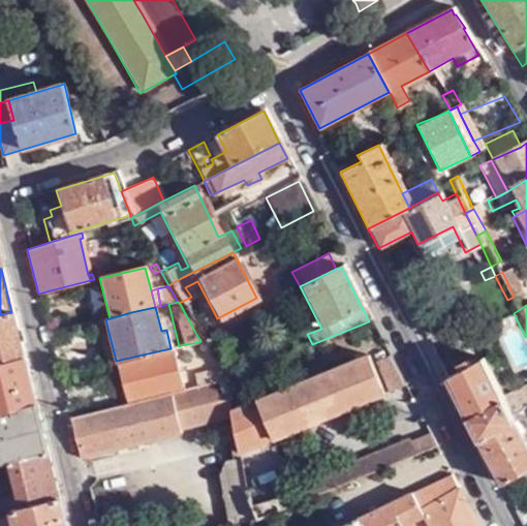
[(0,363),(23,358),(11,312),(0,314),(0,363)]
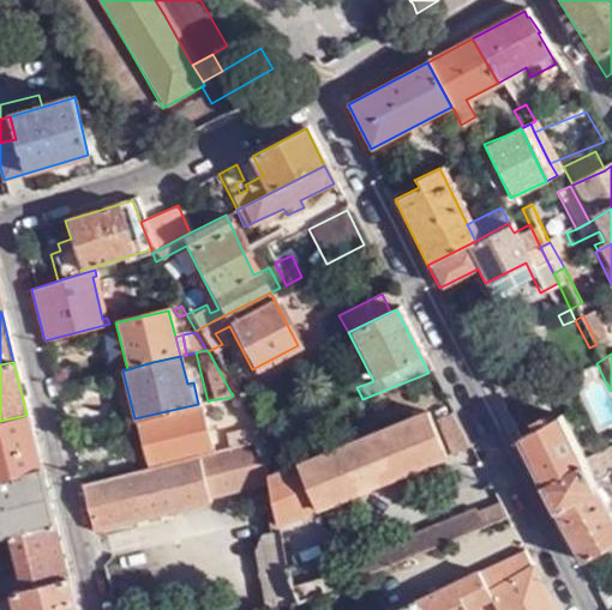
[(246,391),(244,385),(231,392),(233,394),(233,396),(234,398),(246,391)]
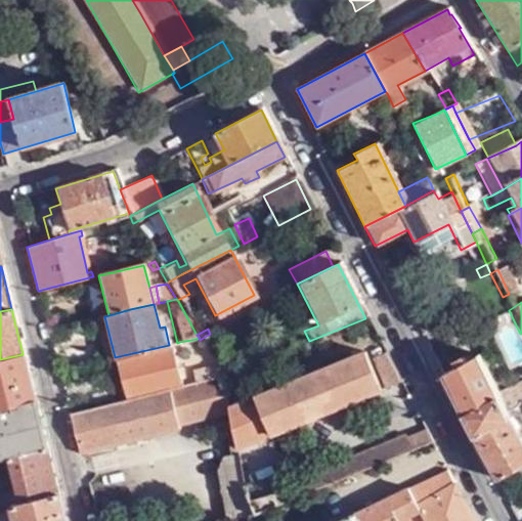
[(197,339),(179,342),(187,367),(203,363),(197,339)]
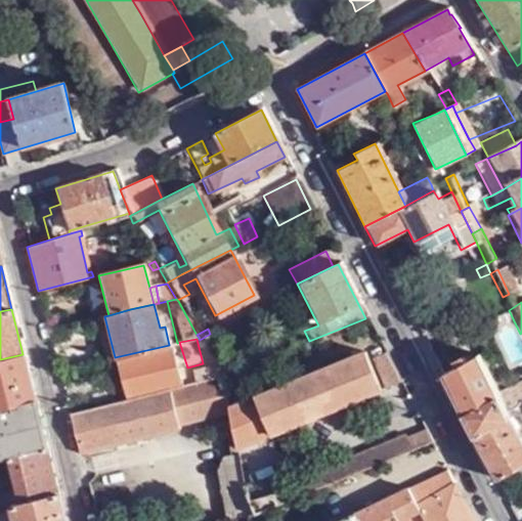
[(169,345),(115,357),(125,398),(181,385),(171,344),(169,345)]
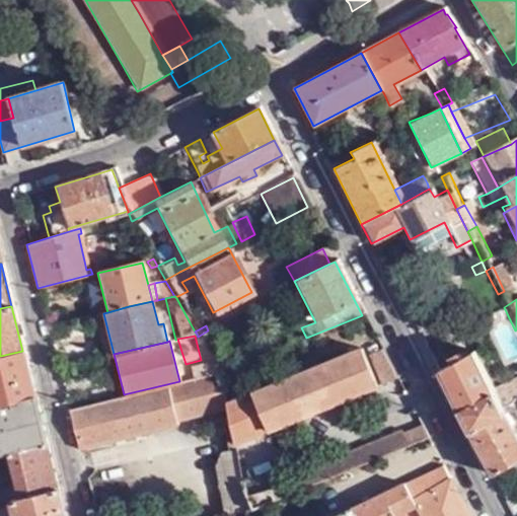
[(427,354),(435,371),(447,366),(445,361),(450,359),(444,346),(427,354)]
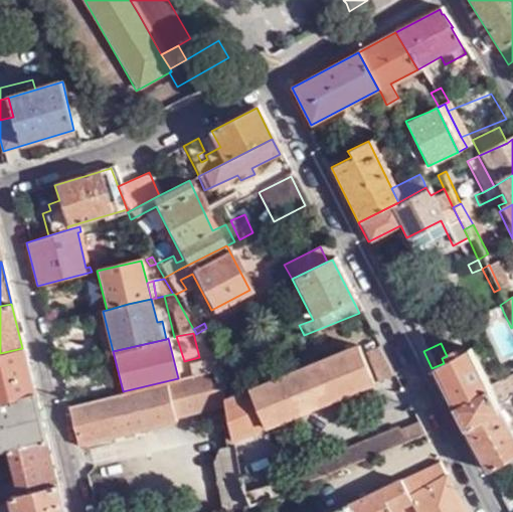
[(220,400),(221,406),(227,440),(370,384),(356,347),(220,400)]
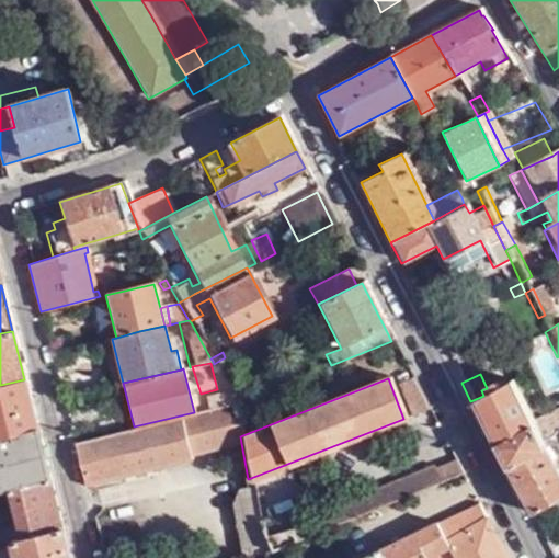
[(428,410),(411,378),(399,384),(413,416),(428,410)]
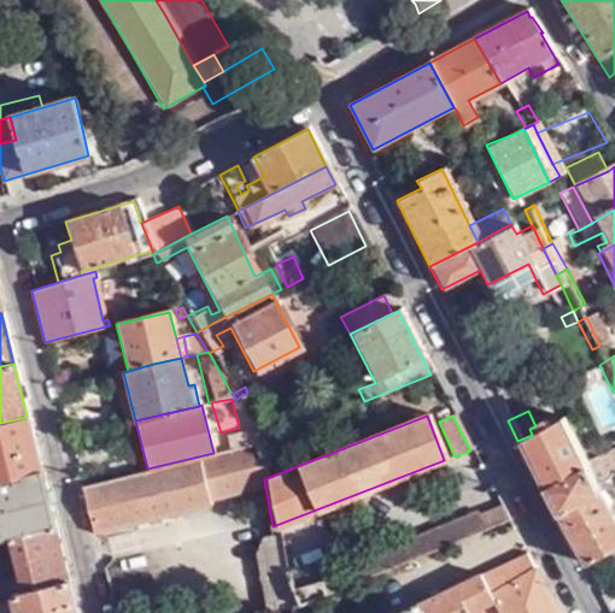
[(0,481),(40,472),(27,417),(0,423),(0,481)]
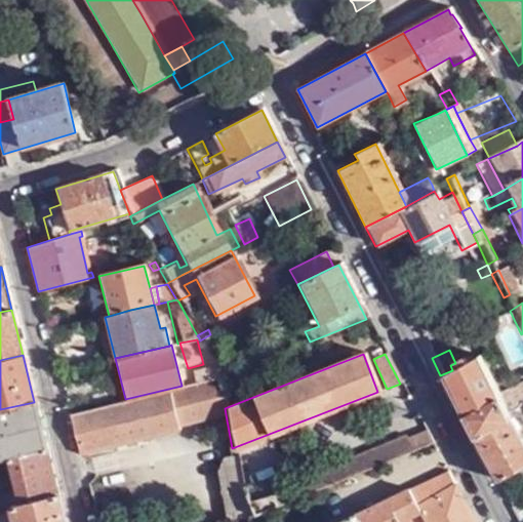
[(471,437),(508,420),(506,415),(495,395),(478,360),(465,366),(461,360),(455,363),(450,365),(452,370),(440,375),(471,437)]
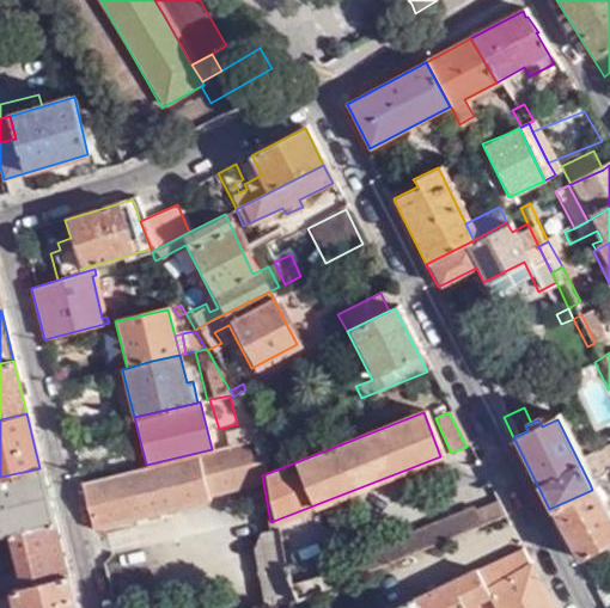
[(252,440),(266,436),(260,423),(248,428),(251,437),(252,440)]
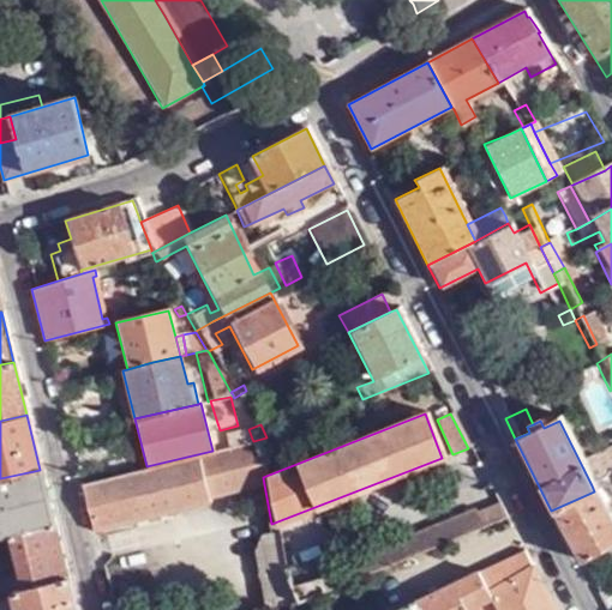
[(216,440),(217,450),(243,444),(239,435),(216,440)]
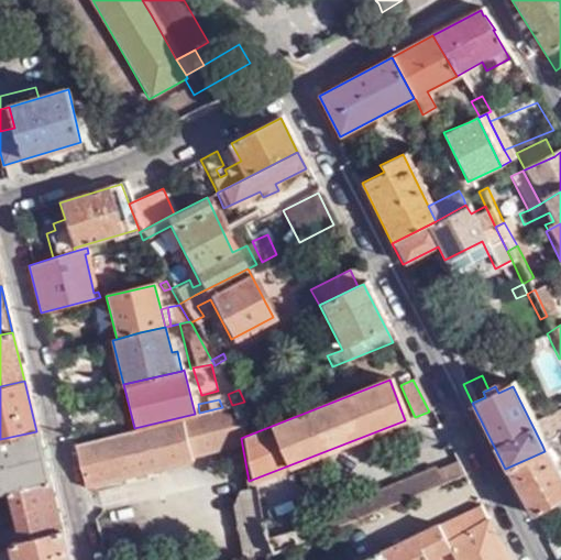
[(134,428),(73,443),(85,496),(117,489),(116,479),(191,458),(190,454),(242,445),(241,438),(232,405),(222,407),(199,413),(195,414),(134,428)]
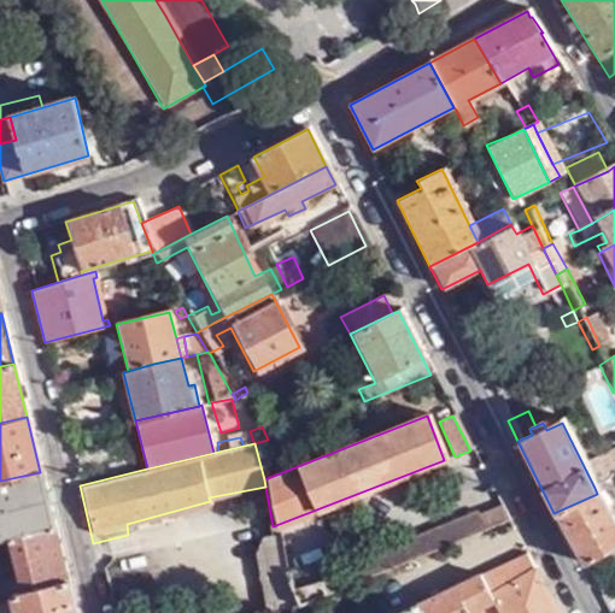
[(583,464),(595,488),(607,482),(613,473),(614,471),(614,451),(614,452),(614,449),(583,464)]
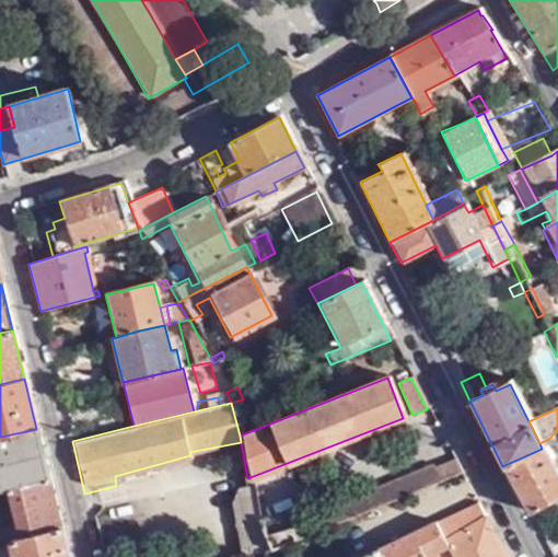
[(0,491),(7,489),(48,479),(36,429),(0,437),(0,491)]
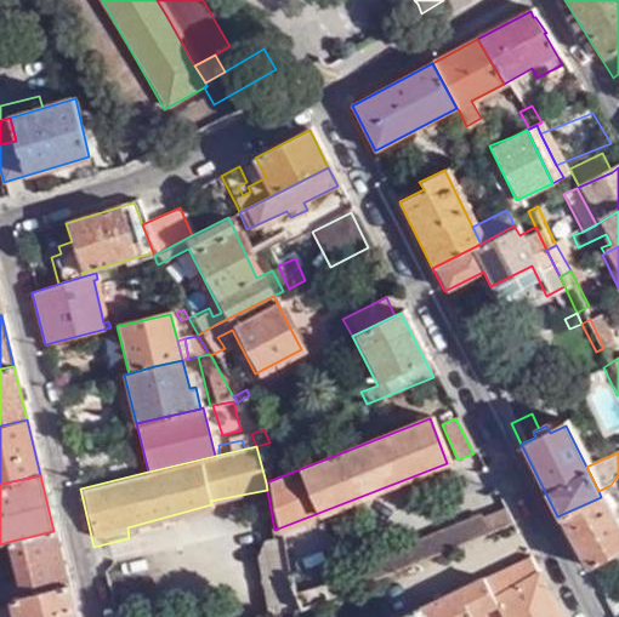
[(557,516),(584,570),(618,554),(618,532),(601,497),(557,516)]
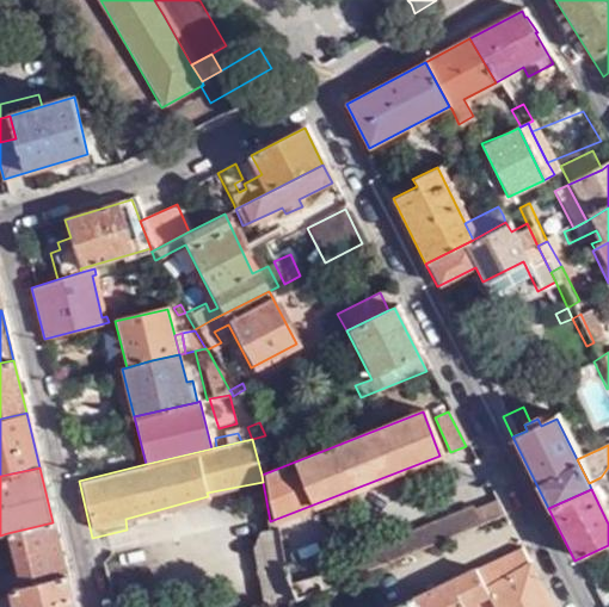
[(503,519),(498,509),(472,519),(468,509),(447,518),(453,537),(503,519)]
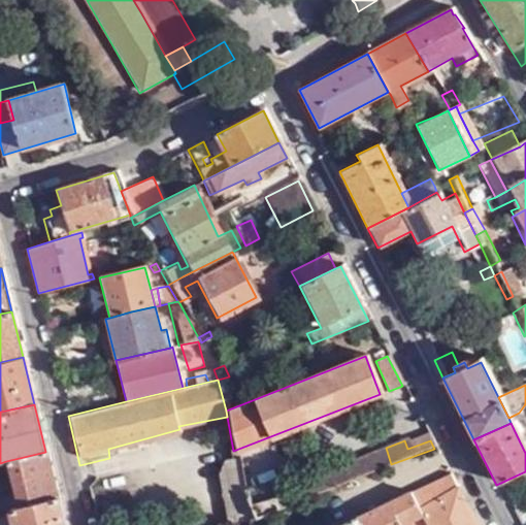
[(304,495),(391,464),(386,448),(299,480),(304,495)]
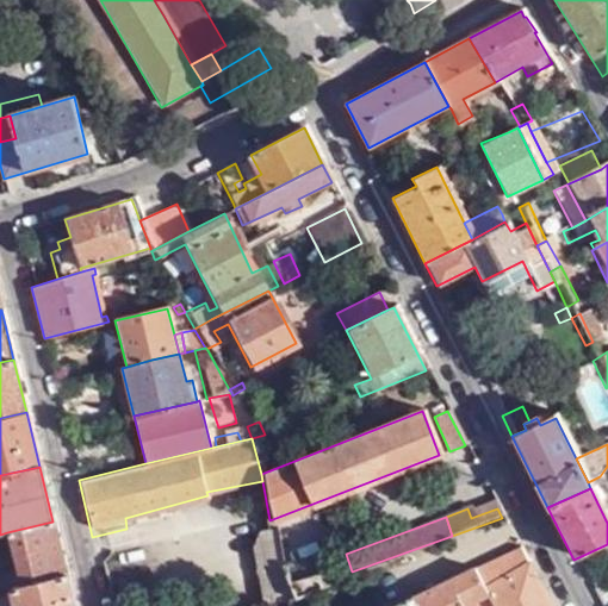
[(277,566),(270,520),(258,524),(248,543),(261,603),(283,597),(272,568),(277,566)]
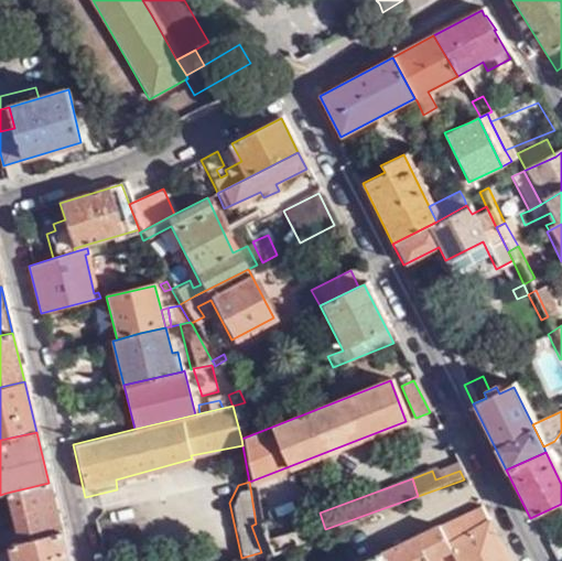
[(18,542),(61,533),(49,483),(7,493),(17,531),(18,542)]
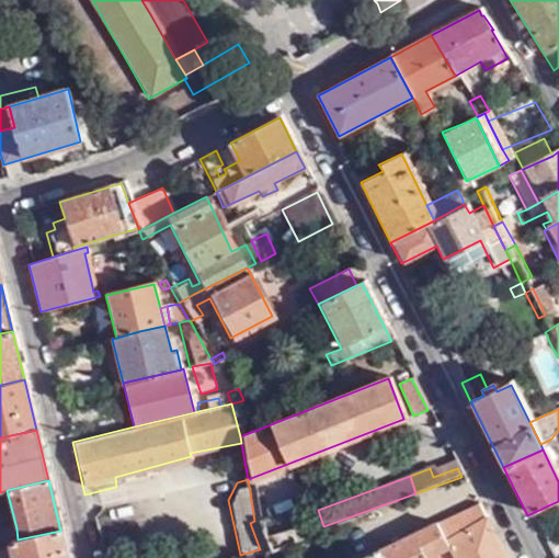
[(502,557),(476,504),(436,524),(446,544),(453,557),(502,557)]
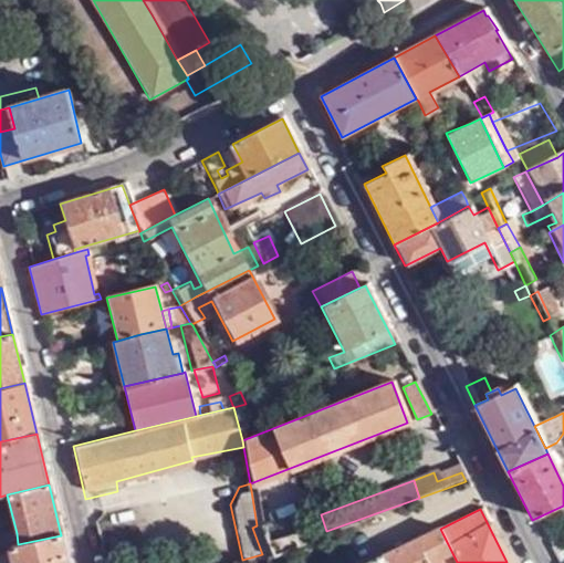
[(290,545),(326,531),(321,514),(284,529),(290,545)]
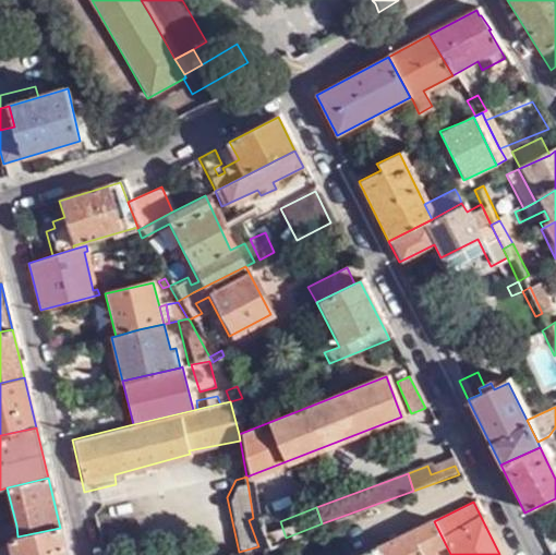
[(421,554),(421,553),(444,541),(434,521),(375,547),(378,554),(421,554)]
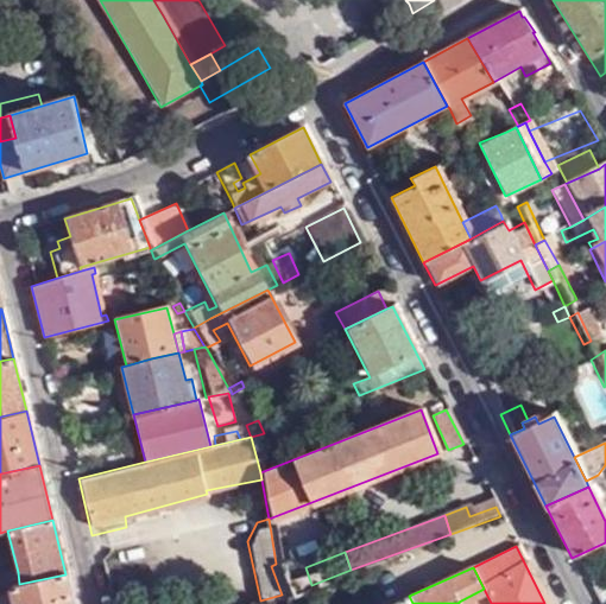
[(0,587),(12,585),(19,584),(18,572),(0,577),(0,587)]
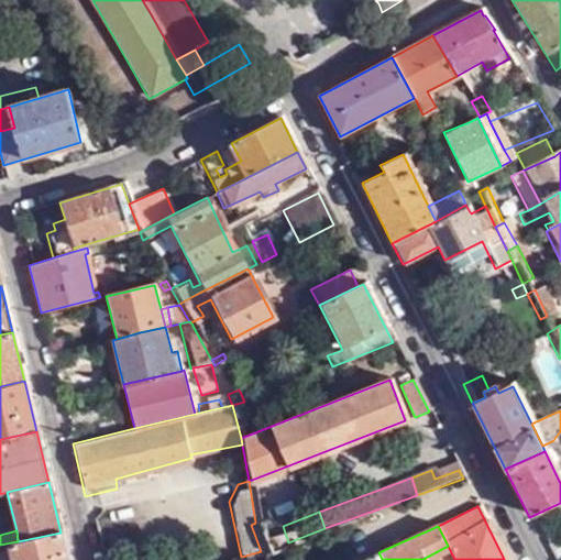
[(67,559),(61,533),(18,541),(11,542),(14,559),(67,559)]
